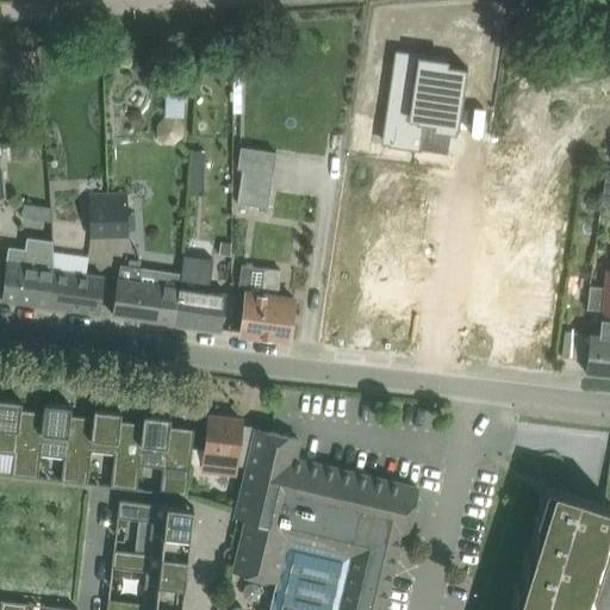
[(35,50),(19,51),(20,69),(35,69),(35,50)]
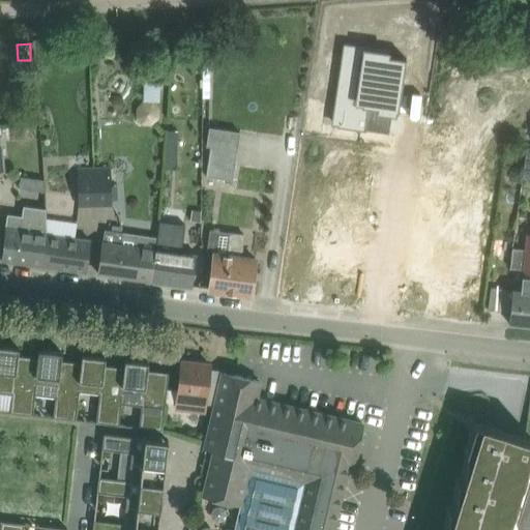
[(174,50),(174,61),(186,61),(186,50),(174,50)]
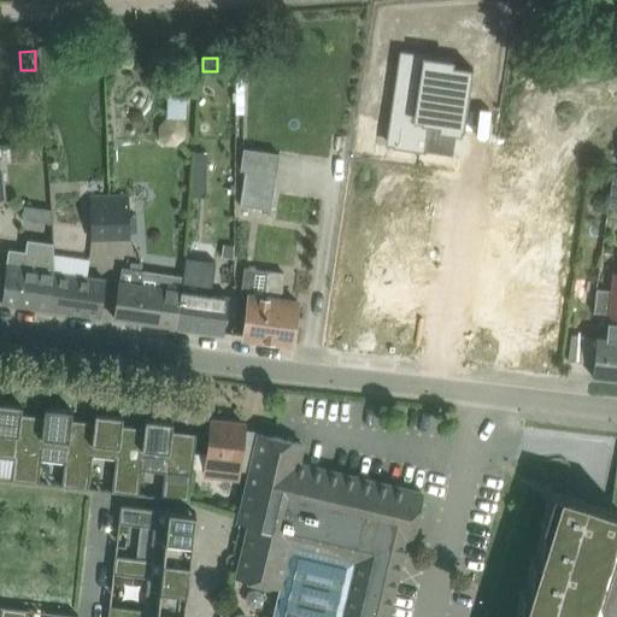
[(401,77),(392,148),(425,152),(429,124),(463,129),(471,68),(429,62),(427,81),(401,77)]
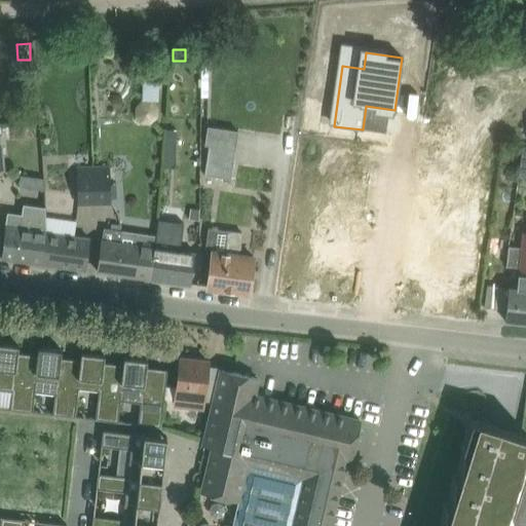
[(144,63),(143,101),(136,106),(135,115),(141,122),(150,123),(158,117),(159,108),(153,101),(159,101),(159,82),(168,82),(168,64),(144,63)]
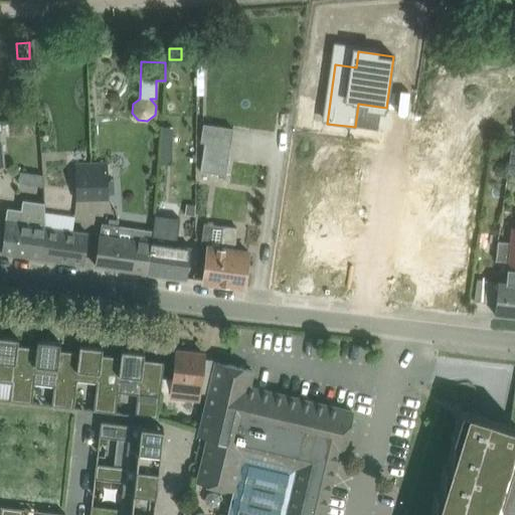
[(172,161),(173,125),(163,125),(162,161),(172,161)]
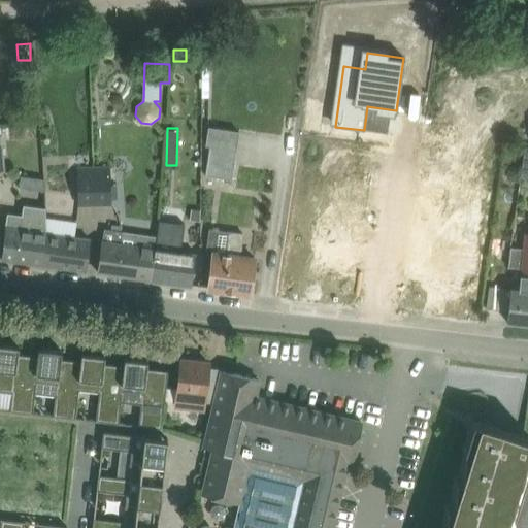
[(322,165),(319,191),(363,197),(367,171),(350,169),(354,142),(311,136),(307,163),(322,165)]
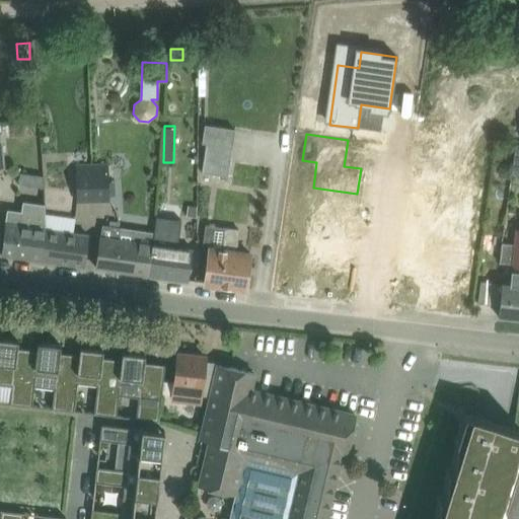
[(202,172),(228,176),(232,146),(206,142),(202,172)]
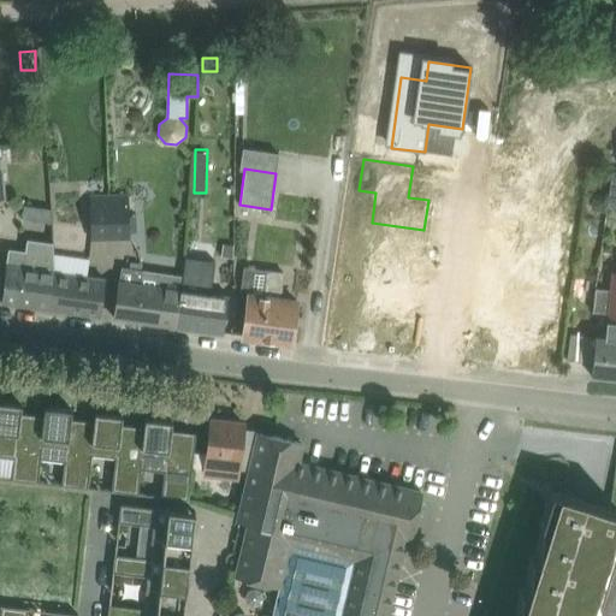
[(486,235),(539,242),(543,212),(560,214),(564,183),(515,176),(511,207),(491,203),(486,235)]
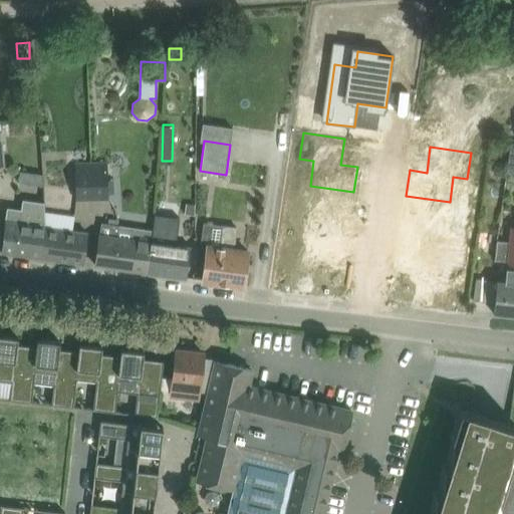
[(108,200),(108,197),(107,194),(107,180),(106,167),(90,168),(91,200),(108,200)]
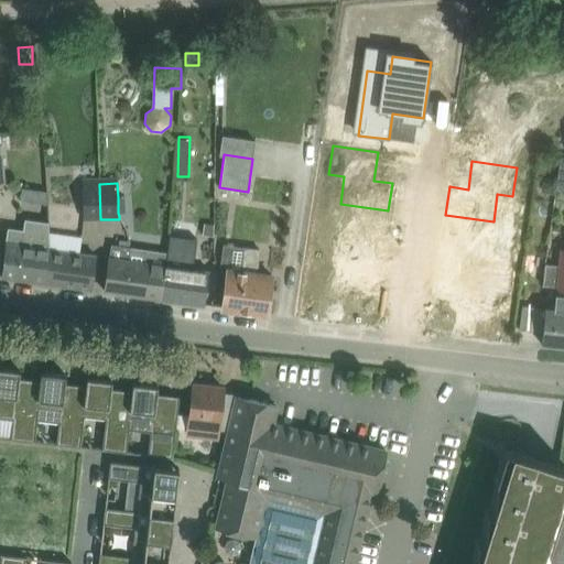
[(100,219),(99,184),(80,184),(83,220),(100,219)]
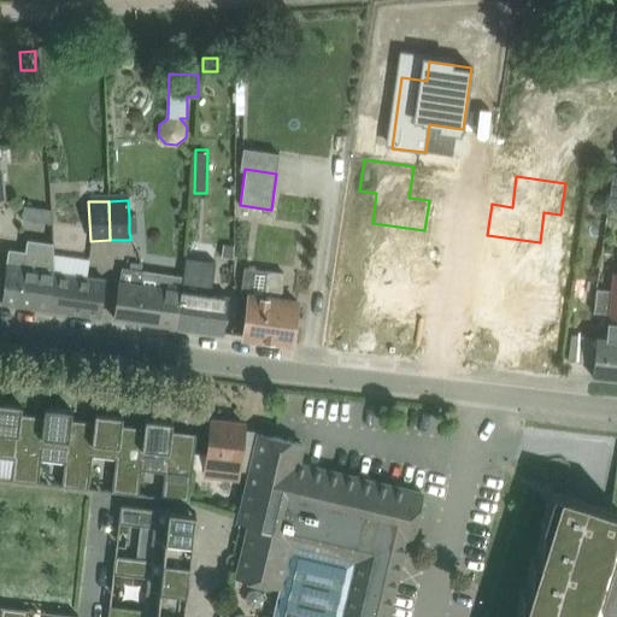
[(24,205),(24,219),(51,219),(51,204),(24,205)]
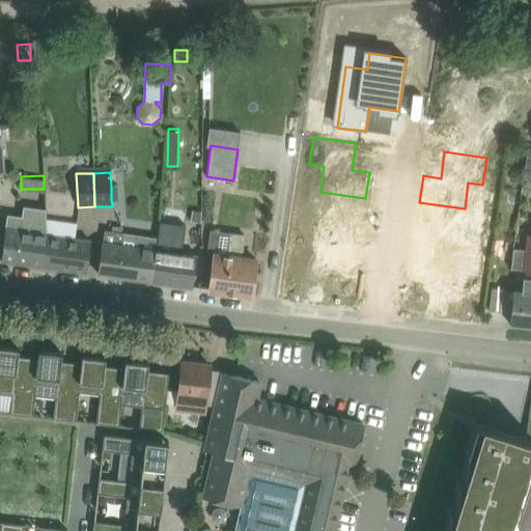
[(339,253),(339,254),(357,256),(360,230),(343,227),(347,201),(305,195),(301,222),(315,224),(312,248),(312,249),(339,253)]
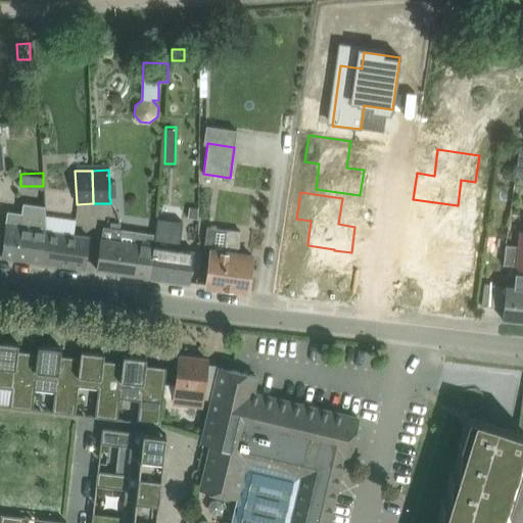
[(24,202),(22,211),(8,209),(4,235),(1,255),(42,262),(47,228),(45,205),(24,202)]
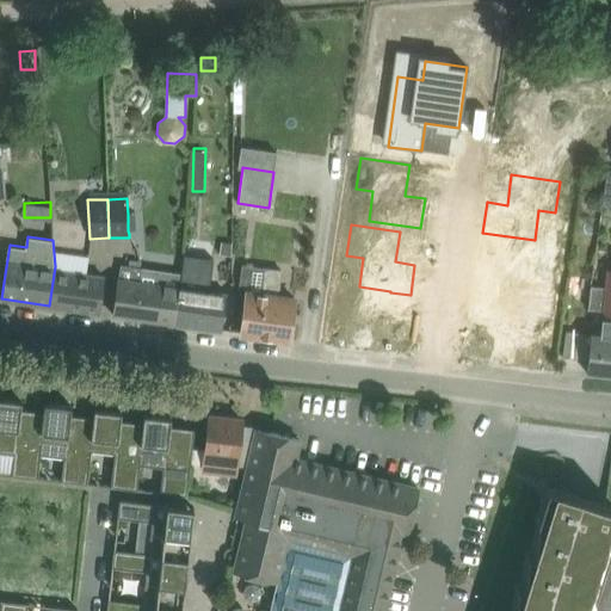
[(524,306),(525,304),(529,277),(545,279),(550,248),(501,241),(497,272),(477,269),(473,298),(492,302),(492,301),(524,306)]
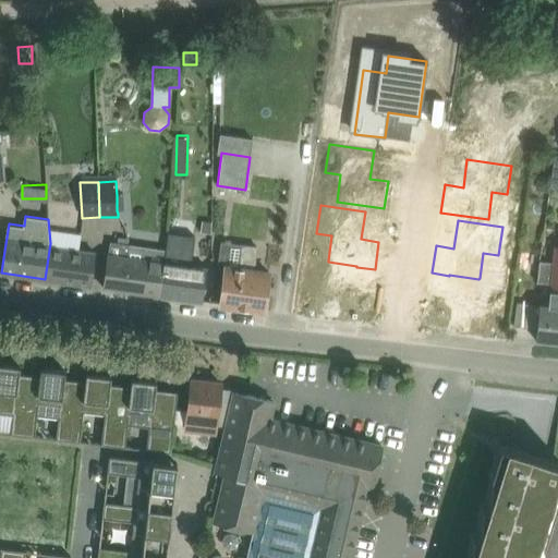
[(104,287),(158,295),(164,259),(132,255),(133,242),(110,239),(104,287)]
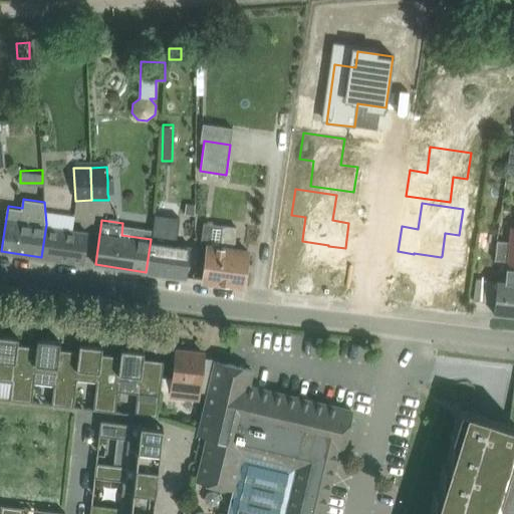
[(83,263),(86,243),(88,231),(46,224),(41,257),(83,263)]
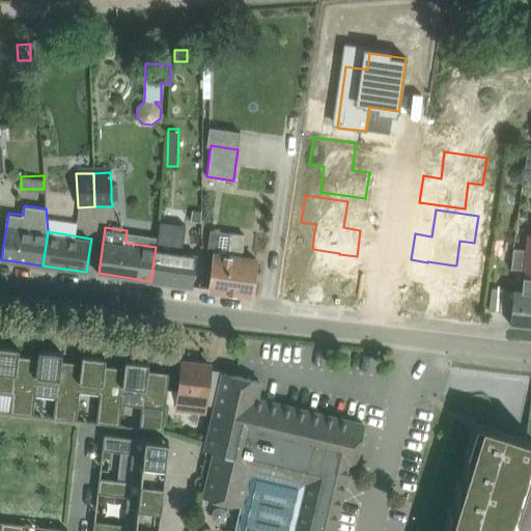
[(215,255),(213,270),(211,289),(251,296),(254,275),(256,259),(242,257),(245,234),(230,232),(227,256),(215,255)]
